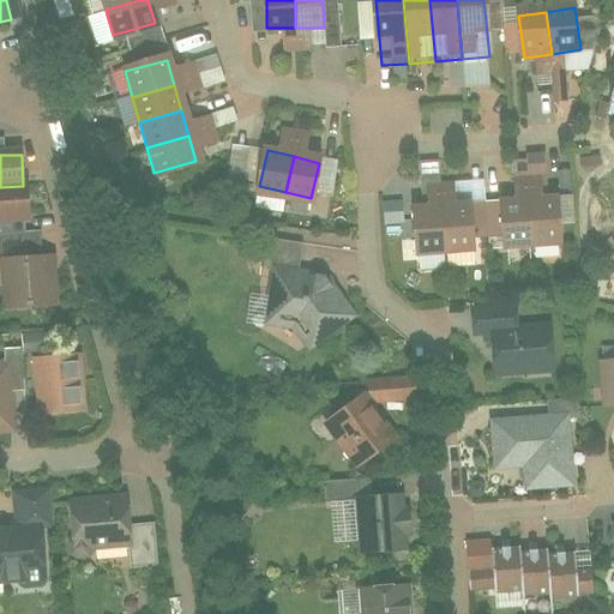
[(563,245),(559,197),(543,198),(542,178),(513,180),(515,200),(500,202),(504,250),(563,245)]
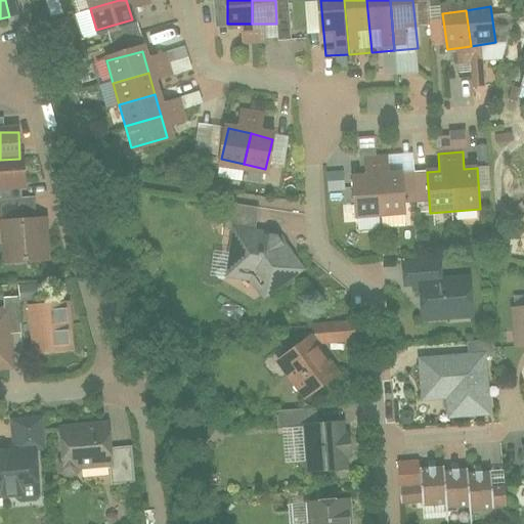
[(356,218),(405,215),(402,173),(389,174),(388,158),(364,160),(366,176),(352,177),(356,218)]
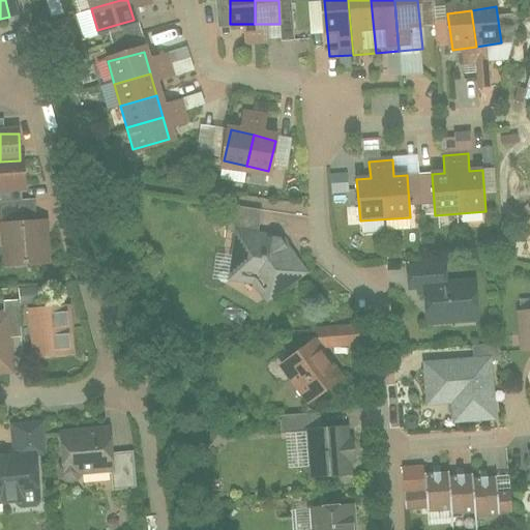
[(0,188),(22,187),(20,160),(0,162),(0,188)]
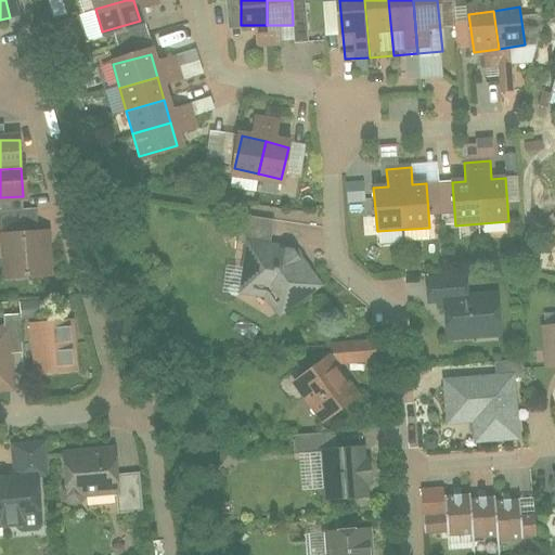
[(365,186),(358,186),(348,186),(348,205),(365,205),(365,186)]
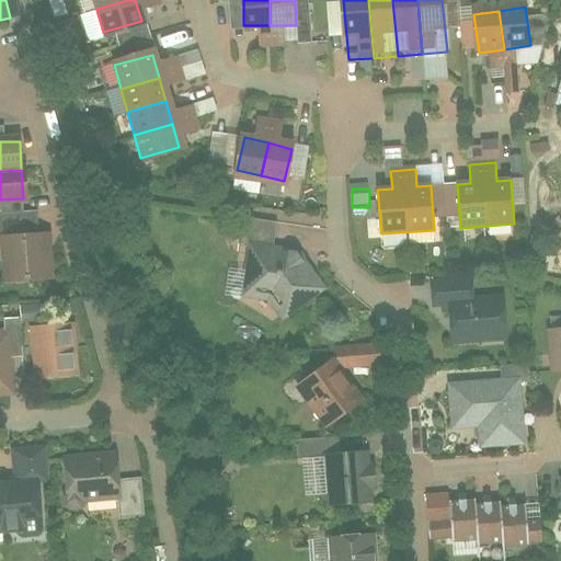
[(1,235),(4,283),(35,282),(33,233),(1,235)]
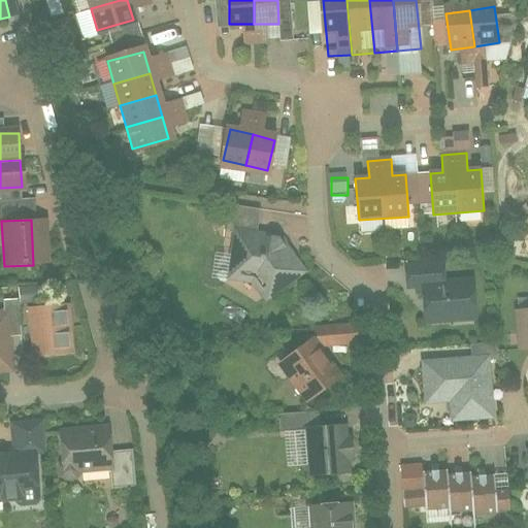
[(233,231),(229,282),(256,284),(255,295),(283,298),(289,236),(233,231)]
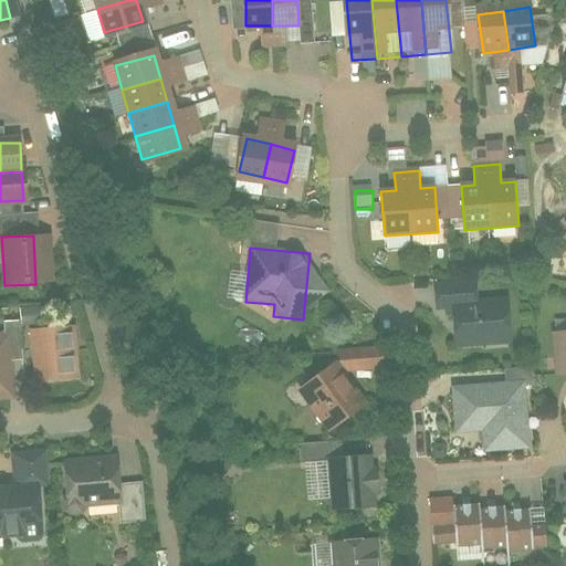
[(453,347),(513,342),(509,297),(477,300),(474,281),(433,285),(436,310),(450,308),(453,347)]
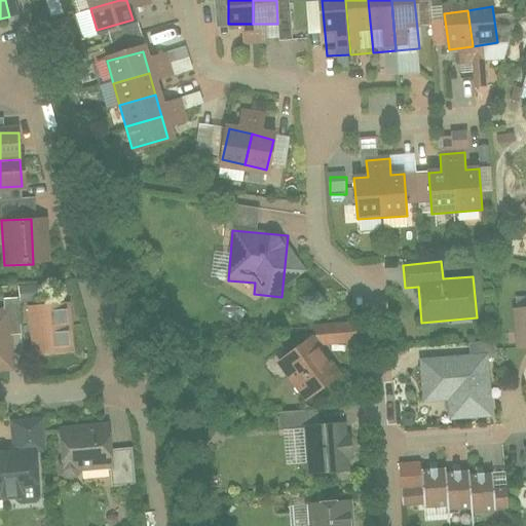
[(67,304),(29,306),(32,353),(70,351),(67,304)]
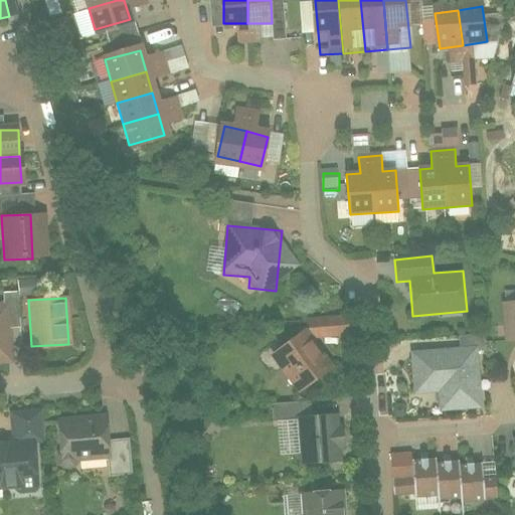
[(514,300),(501,301),(503,340),(514,339),(514,300)]
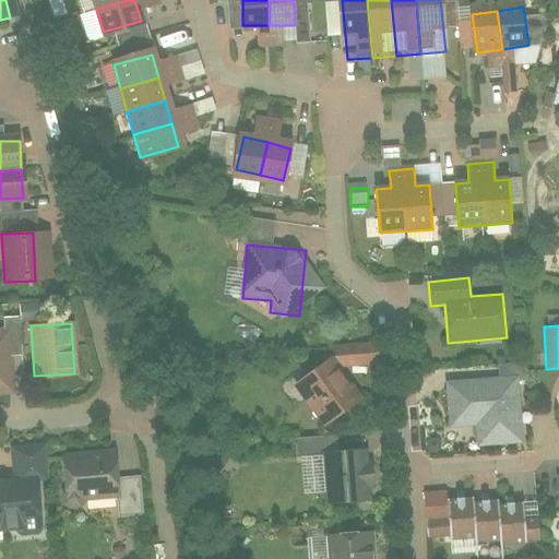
[(0,396),(22,396),(20,355),(12,355),(11,329),(0,329),(0,396)]
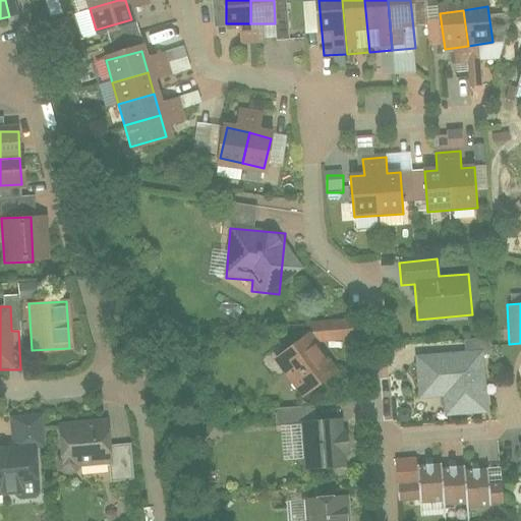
[(327,375),(301,340),(275,358),(301,395),(327,375)]
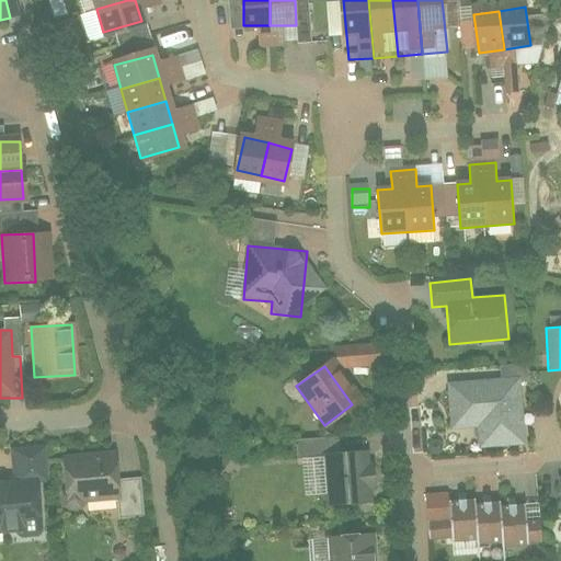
[(518,378),(445,386),(449,430),(478,427),(479,448),(525,443),(518,378)]
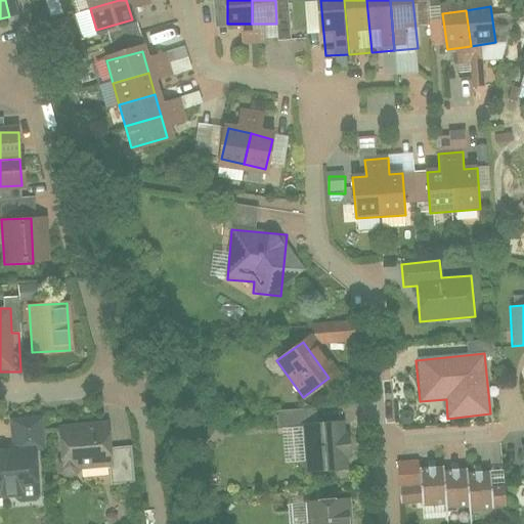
[(13,450),(0,451),(0,495),(36,492),(32,446),(44,445),(42,419),(11,422),(13,450)]
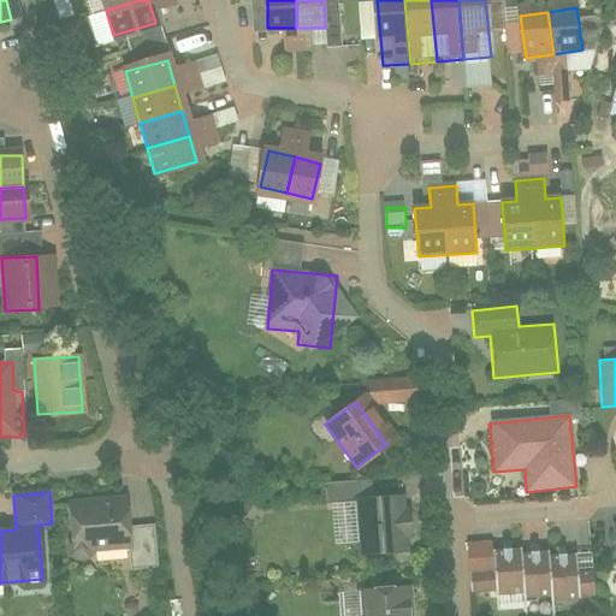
[(128,544),(125,498),(69,502),(71,546),(128,544)]
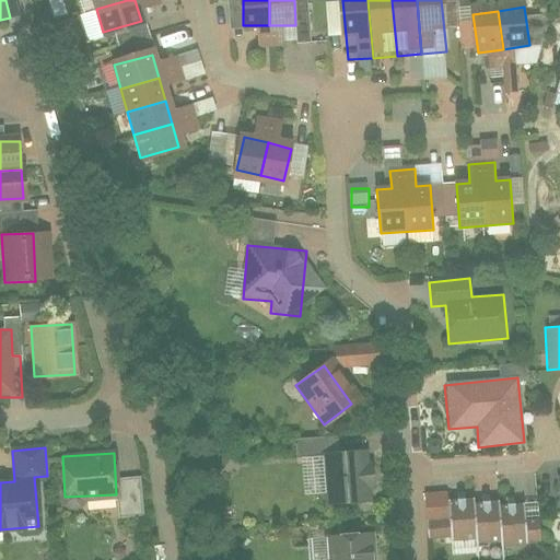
[(323,457),(327,504),(381,500),(377,467),(359,468),(358,454),(323,457)]
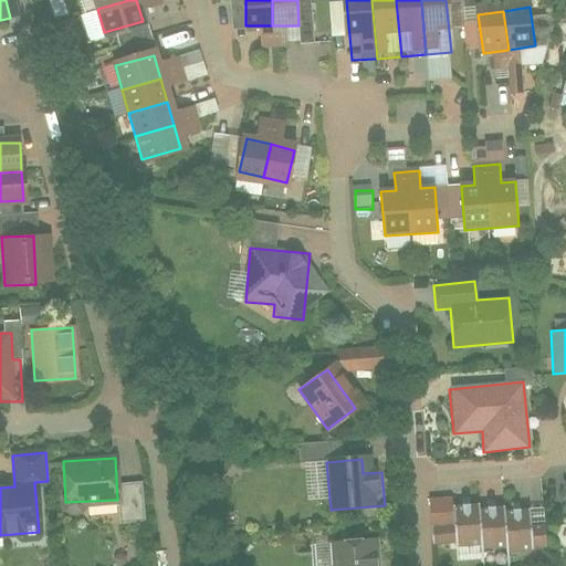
[(536,551),(534,512),(510,514),(509,506),(485,509),(485,502),(460,503),(463,546),(488,544),(489,551),(513,548),(514,553),(536,551)]
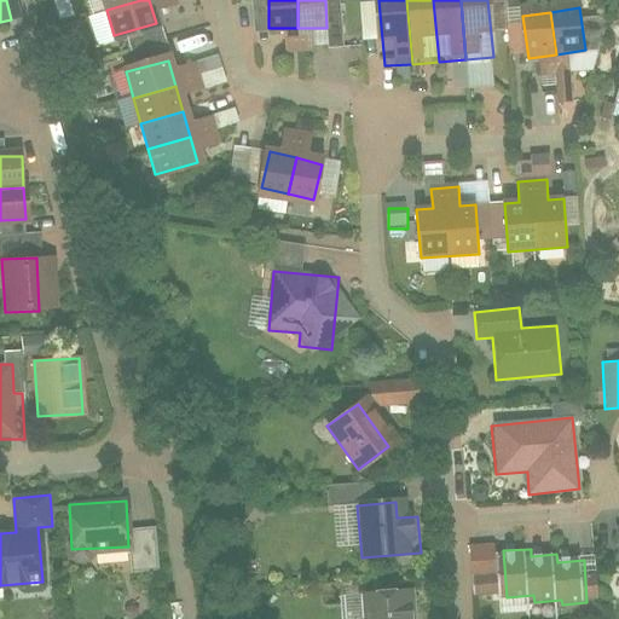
[(412,618),(411,591),(363,596),(364,618),(412,618)]
